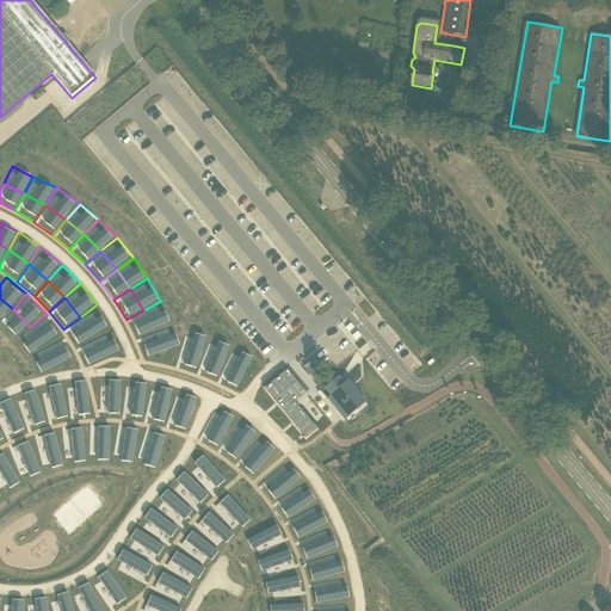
[(0,298),(0,322),(13,309),(0,298)]
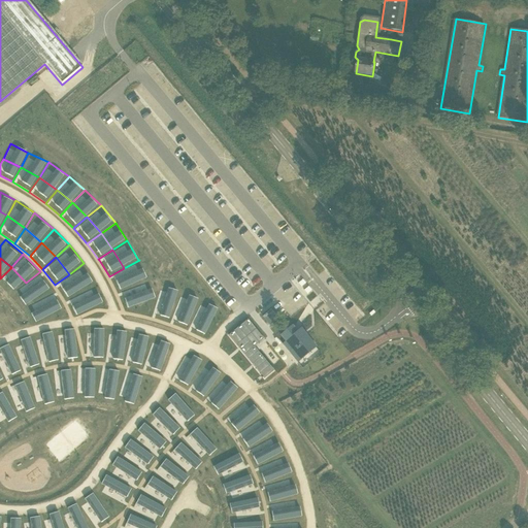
[(134,287),(152,279),(139,260),(124,268),(134,287)]
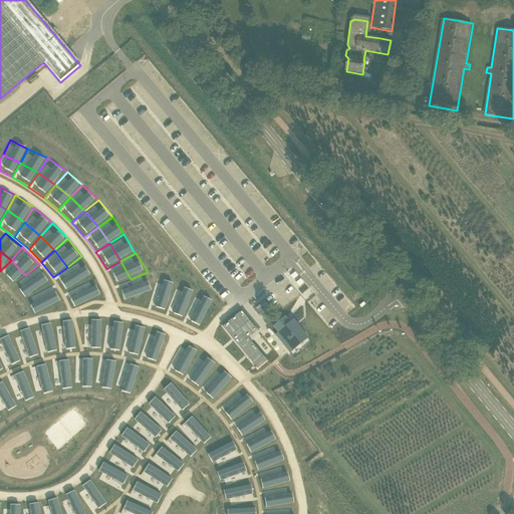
[(78,285),(93,276),(81,256),(67,267),(78,285)]
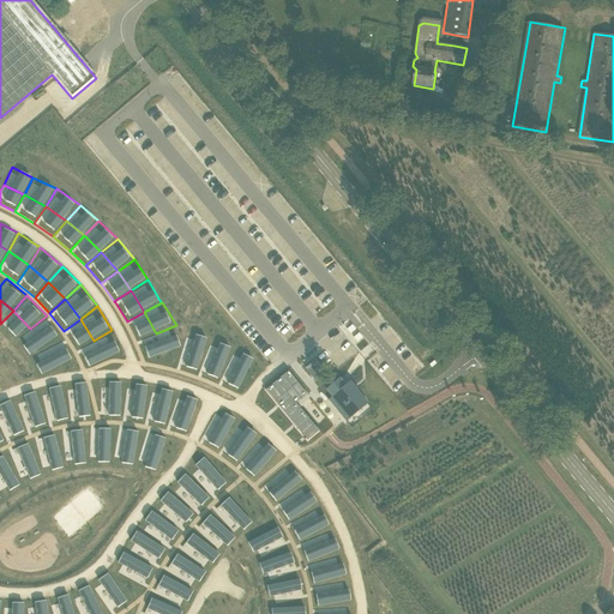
[(13,311),(0,324),(0,326),(14,341),(30,329),(13,311)]
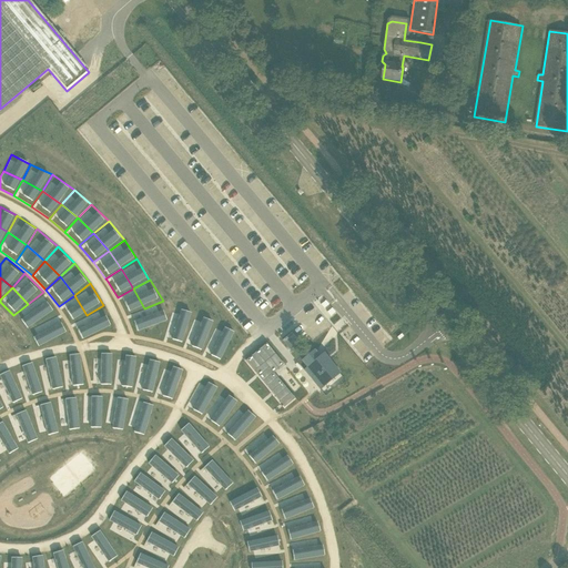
[(133,288),(118,297),(127,316),(144,308),(133,288)]
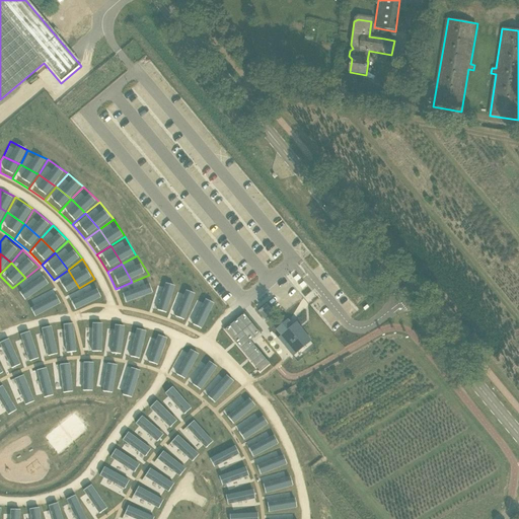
[(39,294),(54,286),(40,267),(25,278),(39,294)]
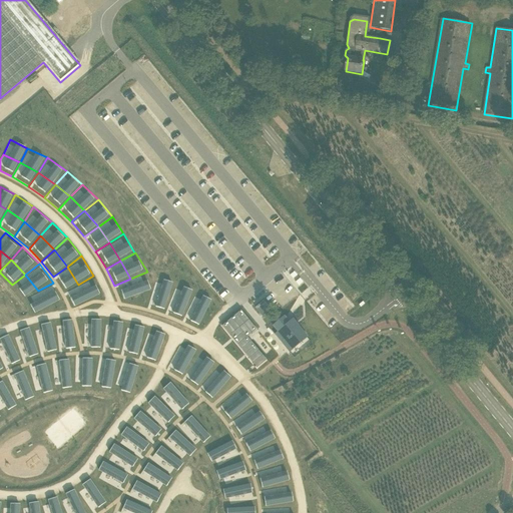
[(67,267),(53,277),(63,294),(78,285),(67,267)]
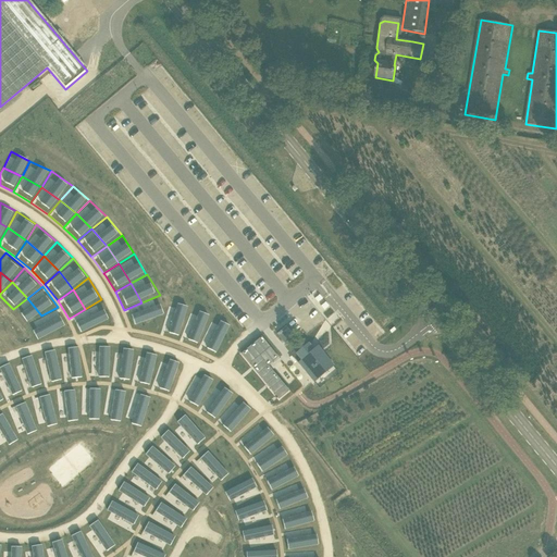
[(160,335),(170,300),(160,295),(141,302),(160,335)]
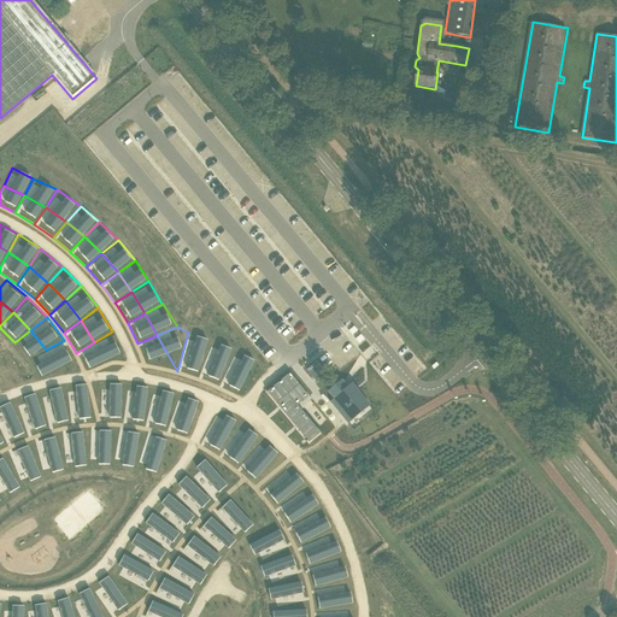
[(30,330),(15,342),(28,360),(46,350),(30,330)]
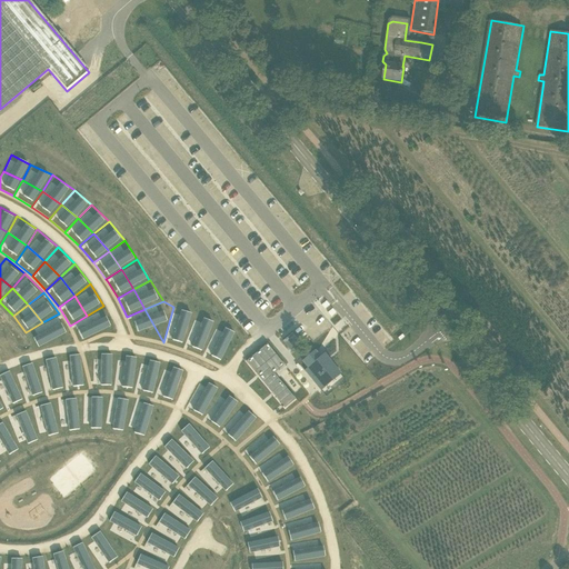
[(98,335),(113,326),(103,306),(87,316),(98,335)]
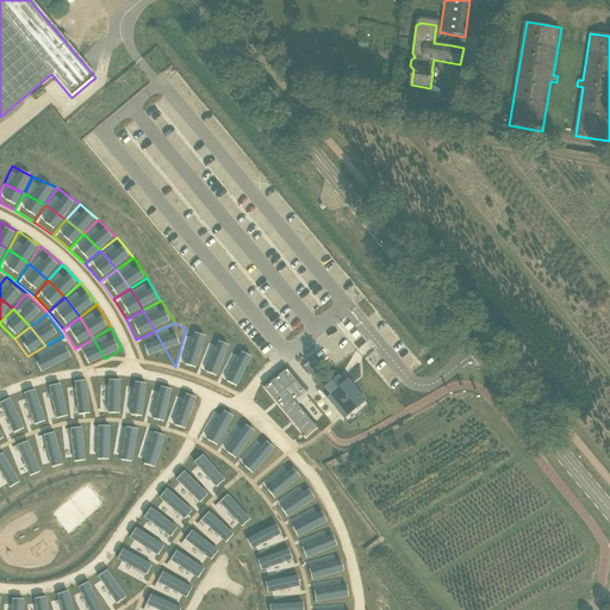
[(186,329),(175,367),(195,374),(209,336),(186,329)]
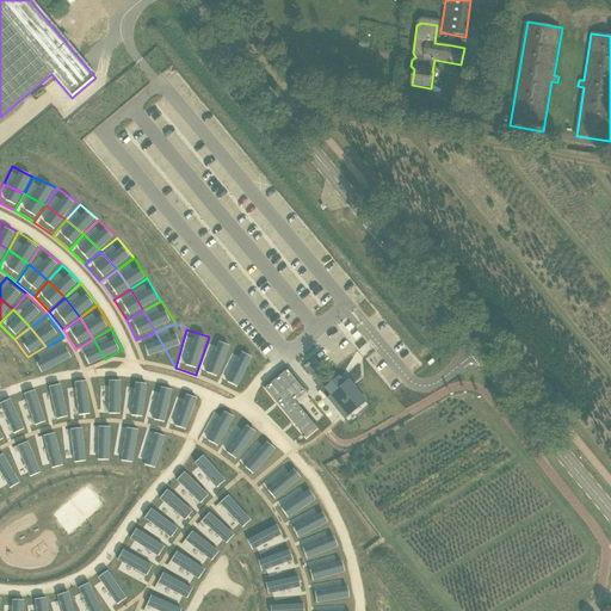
[(155,332),(136,340),(144,362),(176,368),(155,332)]
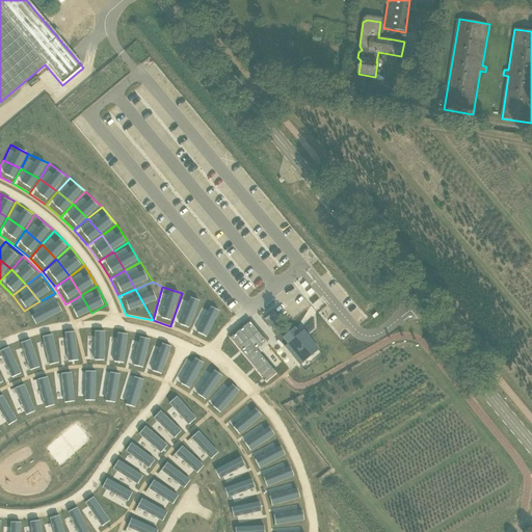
[(50,322),(69,317),(55,293),(40,301),(50,322)]
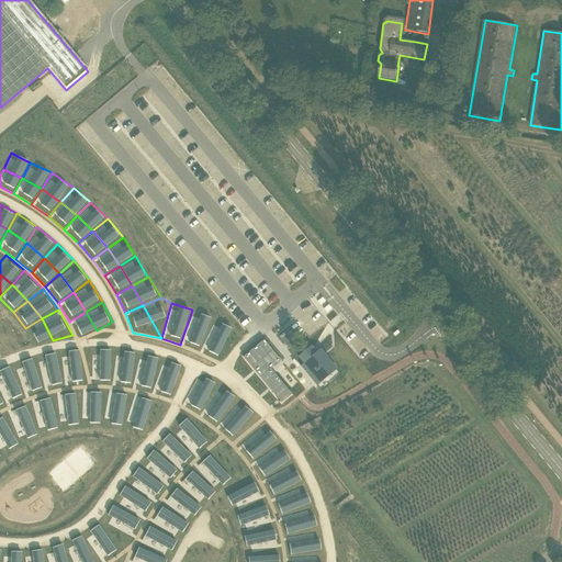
[(192,310),(180,345),(199,352),(215,319),(192,310)]
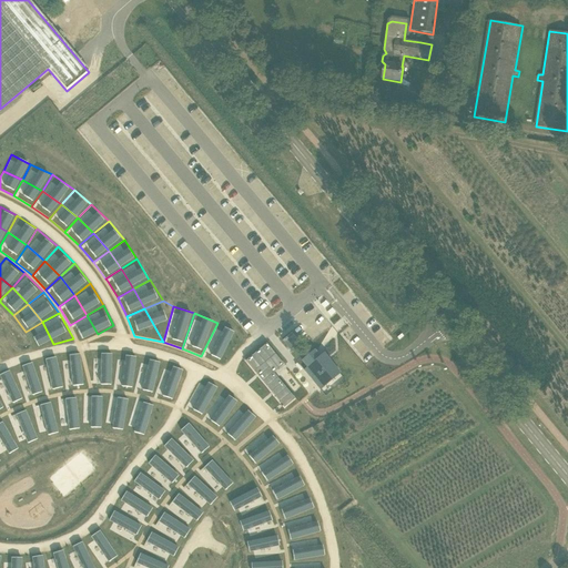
[(70,325),(79,342),(85,341),(98,334),(87,315),(70,325)]
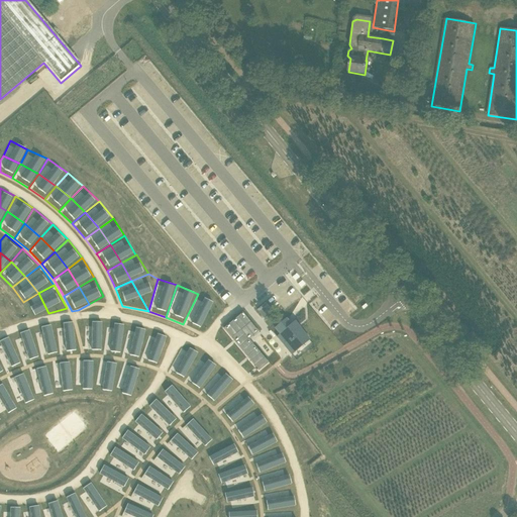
[(38,293),(23,302),(27,308),(31,318),(48,313),(38,293)]
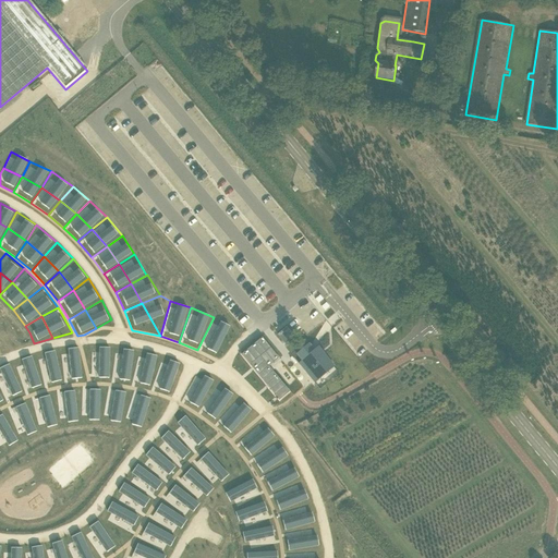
[(214,317),(197,350),(215,359),(235,328),(214,317)]
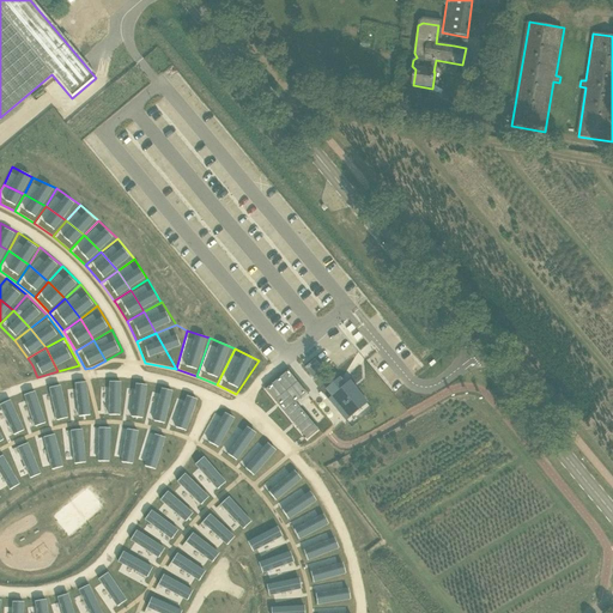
[(93,378),(89,378),(95,398),(98,411),(99,420),(103,420),(108,420),(111,420),(115,420),(119,422),(121,422),(123,380),(120,380),(115,378),(109,378),(104,378),(99,378),(93,378)]
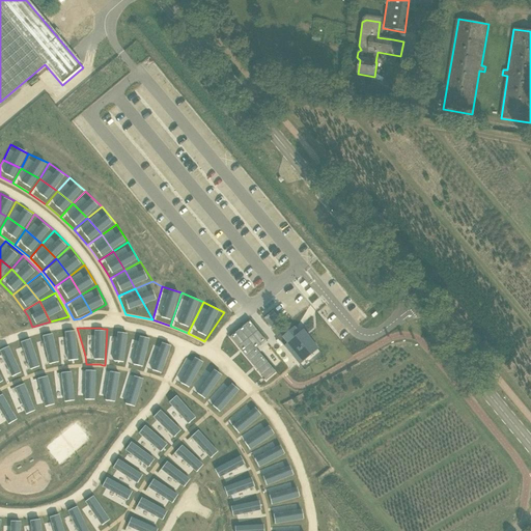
[(300,364),(317,350),(308,337),(304,340),(294,328),(282,337),(287,343),(284,346),(300,364)]
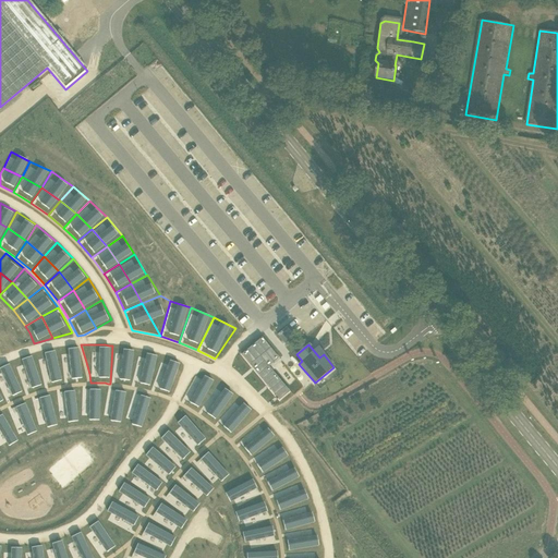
[(65,347),(59,348),(63,386),(68,385),(77,384),(87,383),(84,366),(82,358),(77,346),(65,347)]
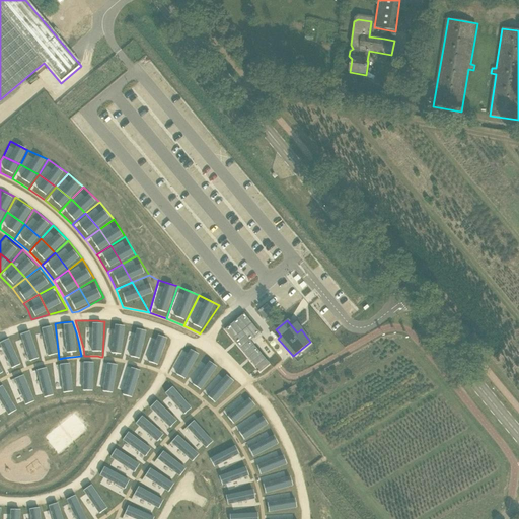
[(104,321),(102,357),(103,357),(107,357),(110,357),(114,358),(117,358),(120,359),(121,359),(128,324),(127,324),(123,323),(119,322),(115,322),(109,321),(105,321),(104,321)]
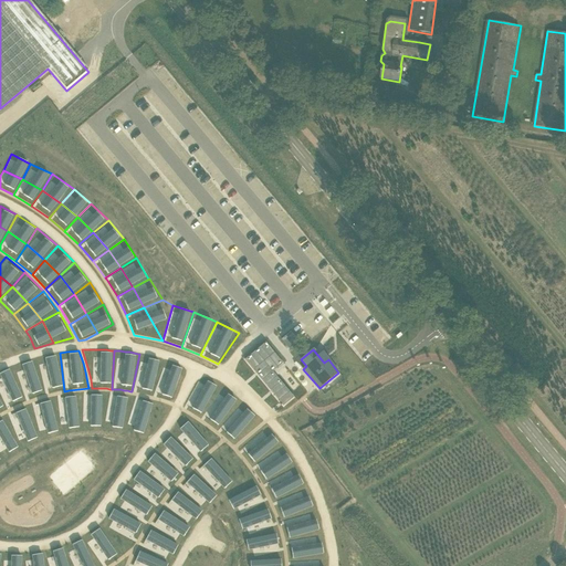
[(44,355),(35,357),(44,396),(49,394),(59,391),(64,391),(60,353),(55,353),(44,355)]
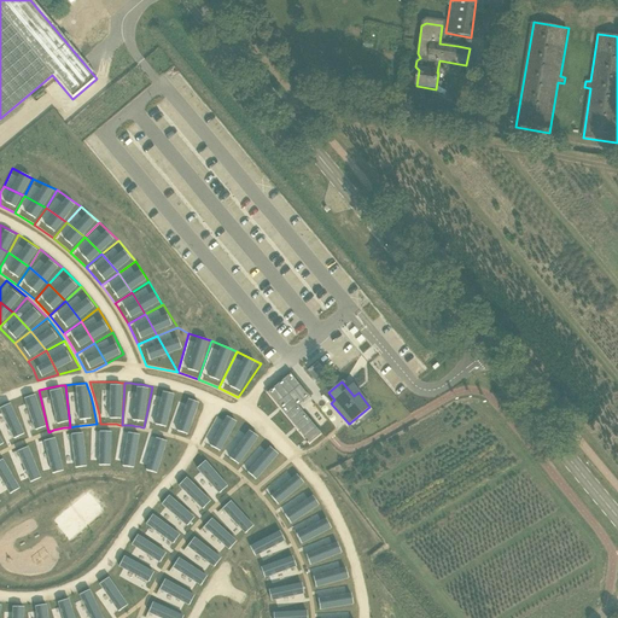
[(152,386),(144,427),(147,429),(151,429),(155,430),(158,431),(162,432),(165,432),(178,392),(176,392),(172,391),(167,389),(162,388),(157,386),(152,386)]
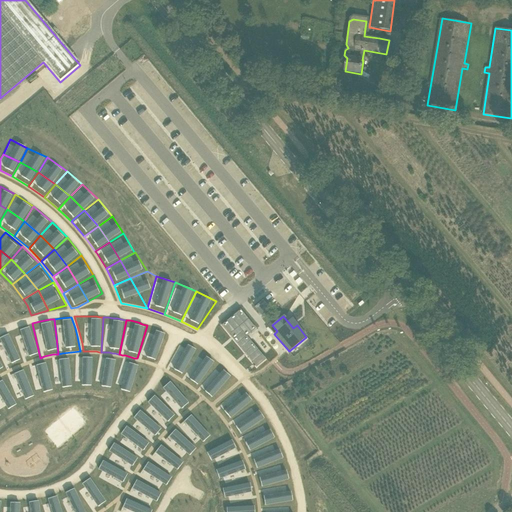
[(19,327),(11,330),(22,363),(26,362),(35,359),(40,358),(32,323),(29,324),(19,327)]
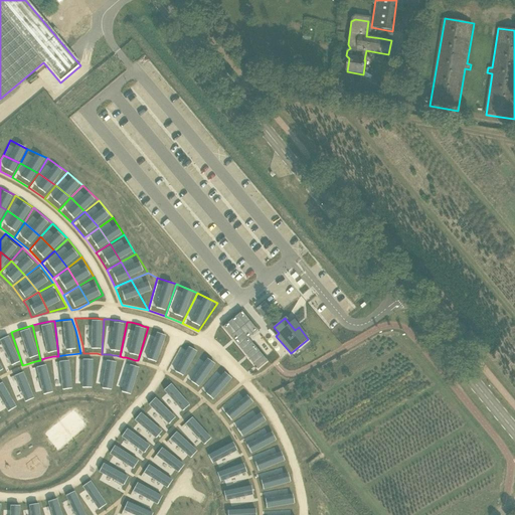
[(266,358),(237,325),(228,332),(255,366),(266,358)]
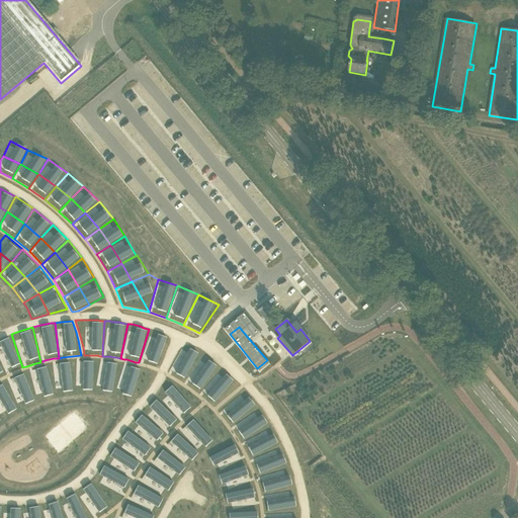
[(149,329),(139,362),(139,363),(142,364),(145,365),(148,366),(159,370),(168,351),(168,343),(167,340),(165,336),(160,333),(156,331),(152,330),(149,329)]
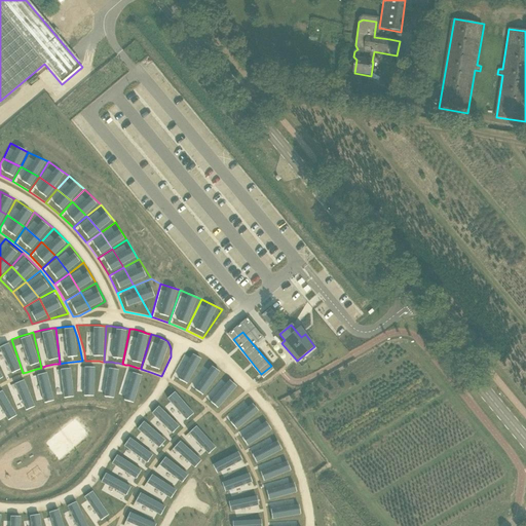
[(0,343),(0,369),(5,381),(9,379),(19,375),(23,373),(11,339),(9,340),(0,343)]
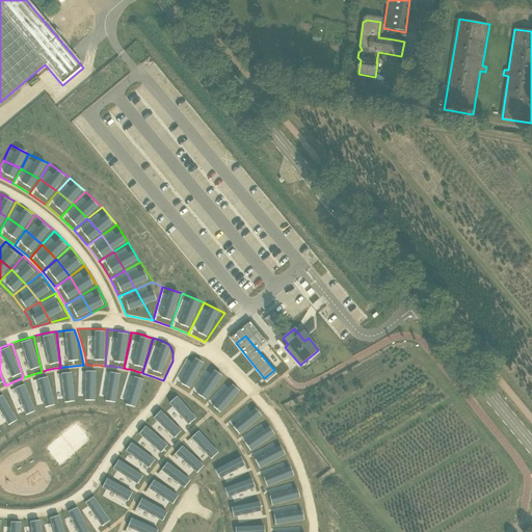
[(181,363),(171,384),(179,388),(181,389),(183,391),(185,392),(187,393),(188,394),(207,363),(205,361),(202,360),(198,357),(196,355),(193,355),(188,356),(184,358),(181,363)]
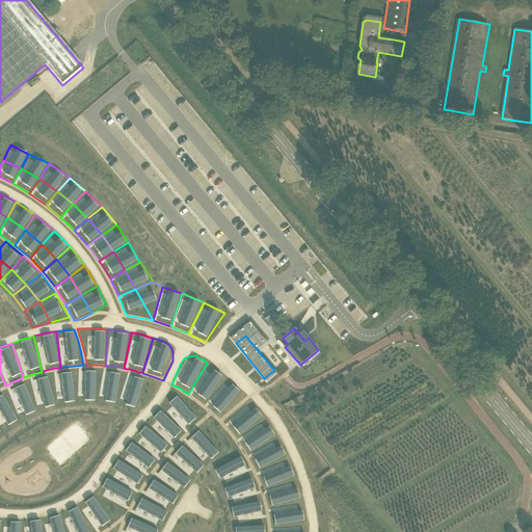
[(207,363),(188,394),(189,395),(192,396),(194,397),(196,399),(198,400),(201,402),(203,403),(205,405),(228,377),(227,376),(223,374),(221,372),(218,370),(215,368),(213,366),(210,365),(207,363)]
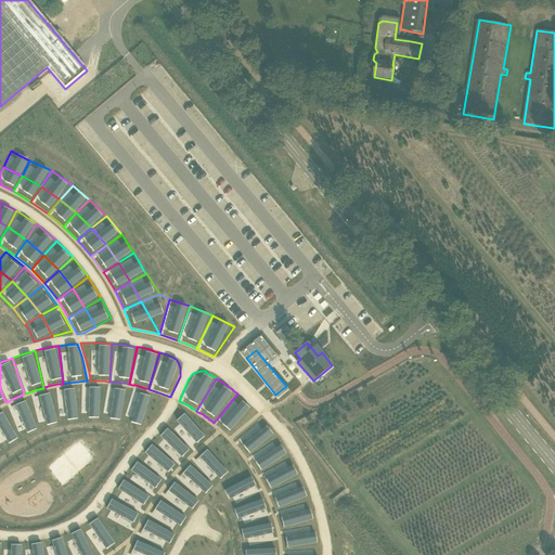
[(79,385),(78,385),(80,423),(82,423),(92,422),(101,422),(104,384),(92,384),(79,385)]
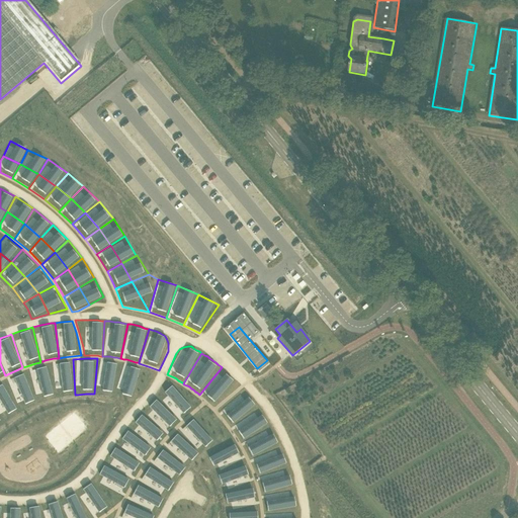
[(97,358),(94,394),(96,394),(106,395),(113,396),(122,362),(111,360),(98,358),(97,358)]
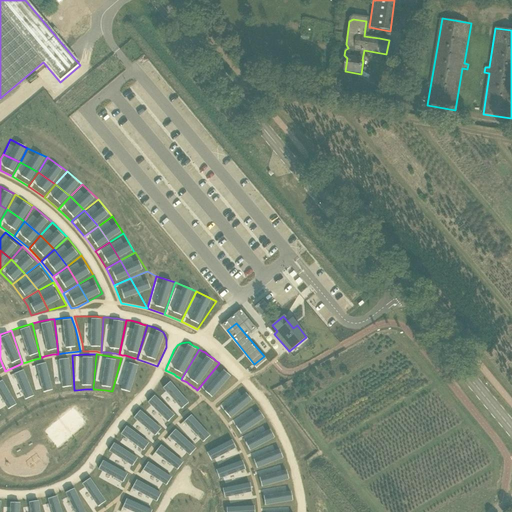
[(48,358),(47,359),(55,393),(56,393),(66,391),(74,390),(72,355),(60,356),(48,358)]
